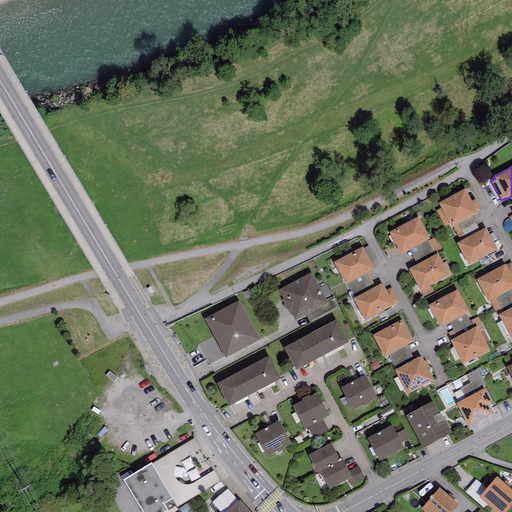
[(436,211),(444,227),(450,224),(452,228),(453,227),(472,217),(477,214),(476,213),(480,211),(475,201),(471,203),(465,191),(438,205),(440,209),(436,211)]
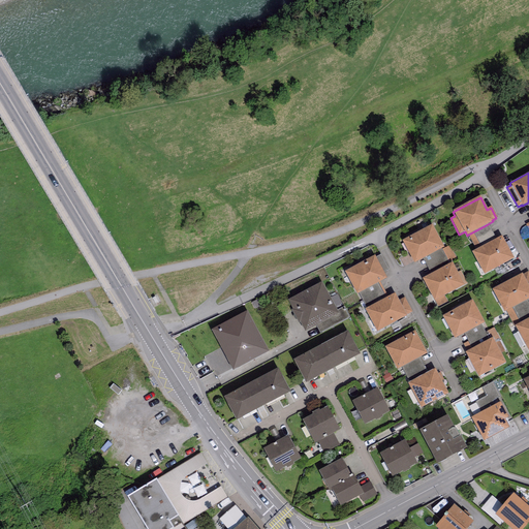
[(496,240),(488,224),(468,235),(476,250),(496,240)]
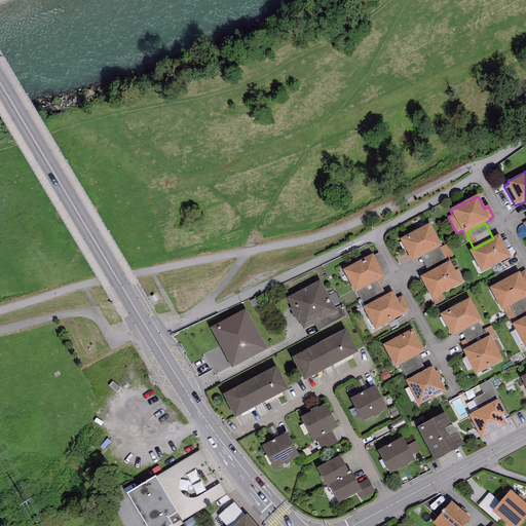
[(429,224),(400,240),(412,263),(442,247),(429,224)]
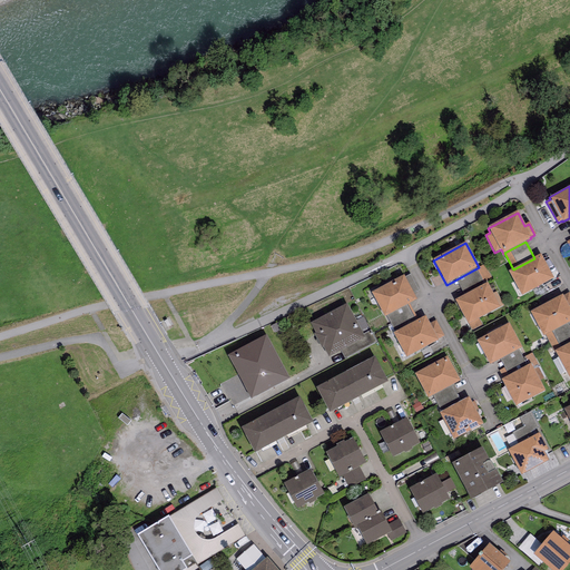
[(513,269),(509,273),(521,296),(553,279),(541,255),(534,258),(513,269)]
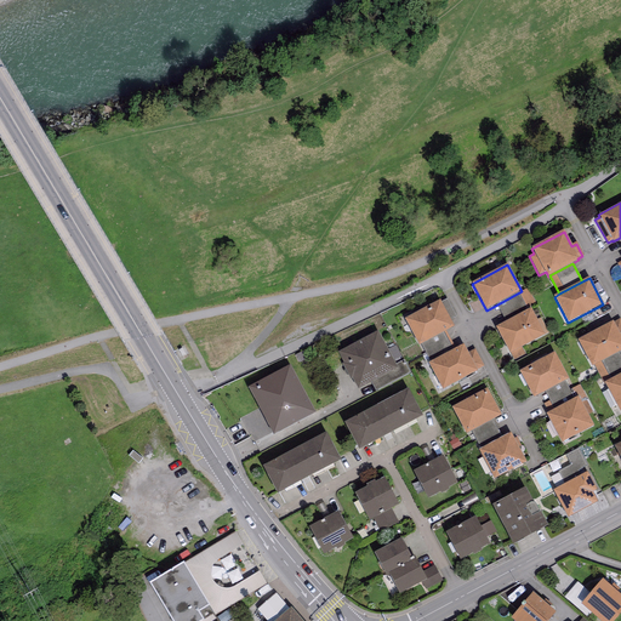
[(440,301),(405,320),(419,347),(422,345),(446,331),(454,328),(440,301)]
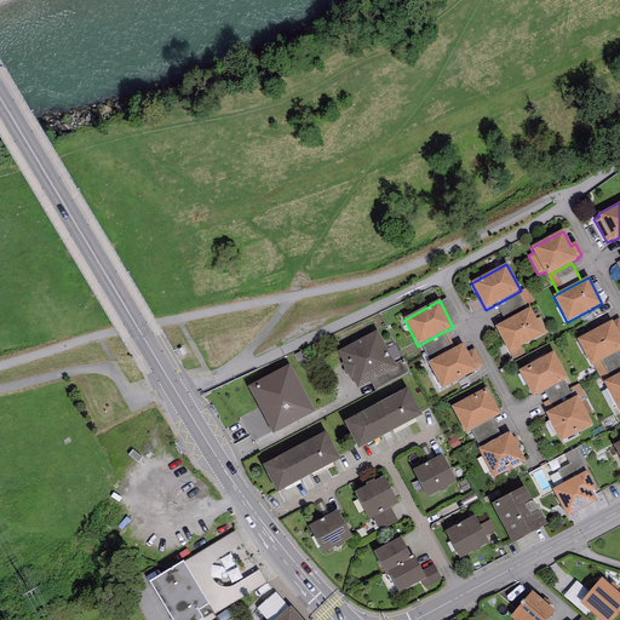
[(530,309),(495,327),(509,355),(510,354),(514,360),(524,354),(521,348),(544,336),(544,334),(547,333),(539,319),(535,320),(530,309)]
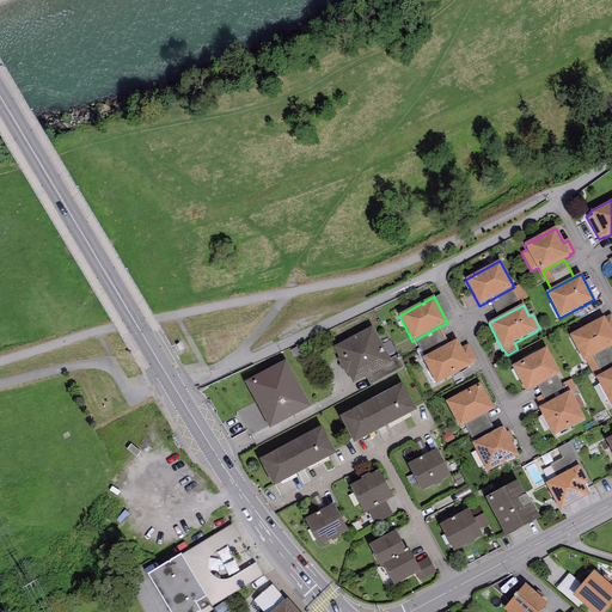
[(604,317),(569,336),(583,362),(586,361),(610,348),(611,347),(611,316),(611,314),(605,318),(604,317)]
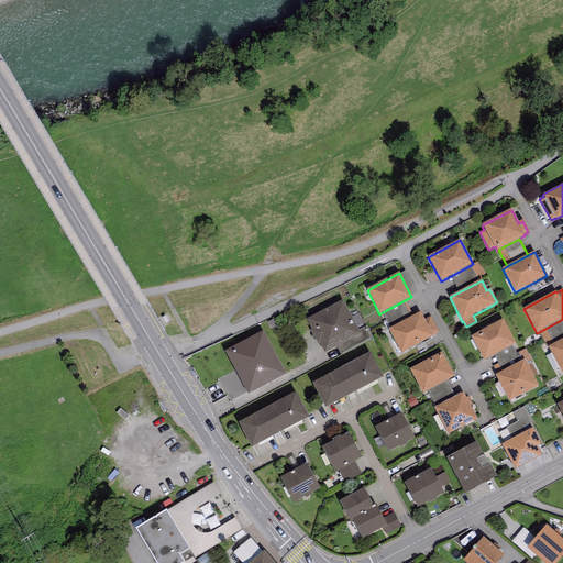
[(405,300),(383,312),(392,329),(414,317),(405,300)]
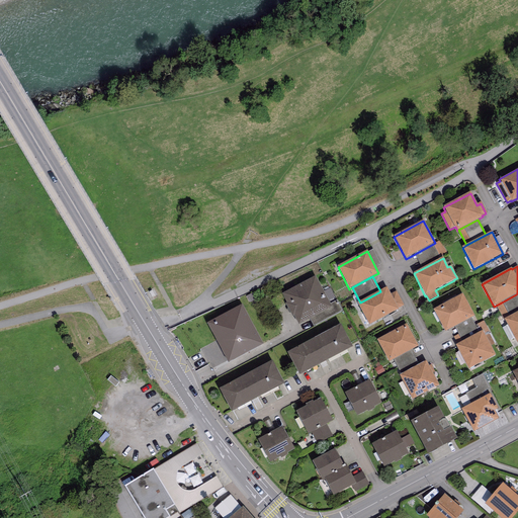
[(315,277),(282,294),(298,326),(332,308),(315,277)]
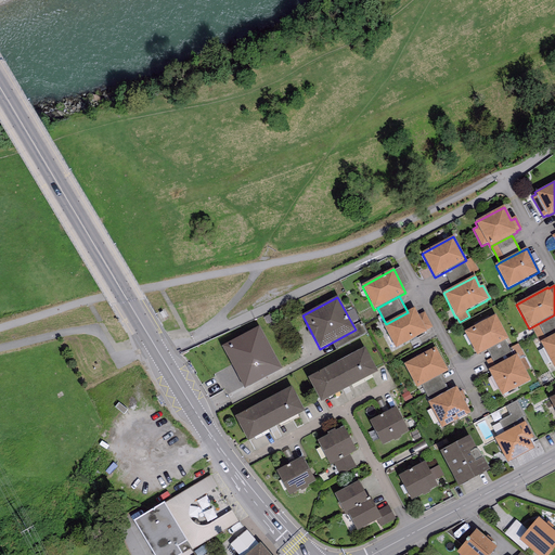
[(386,324),(383,325),(396,349),(427,333),(426,331),(433,327),(425,312),(418,315),(414,309),(408,312),(386,324)]
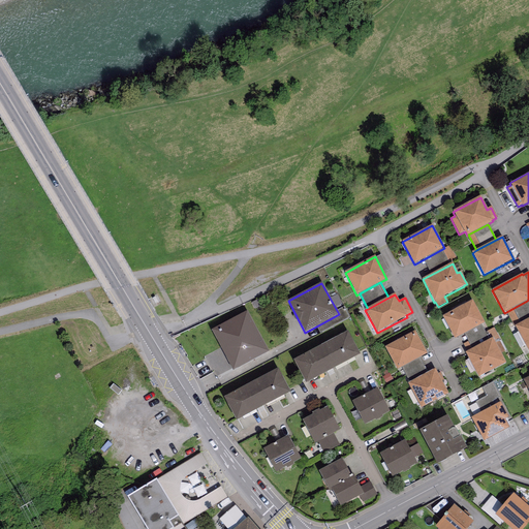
[(472,301),(442,317),(455,339),(465,334),(481,325),(485,323),(472,301)]
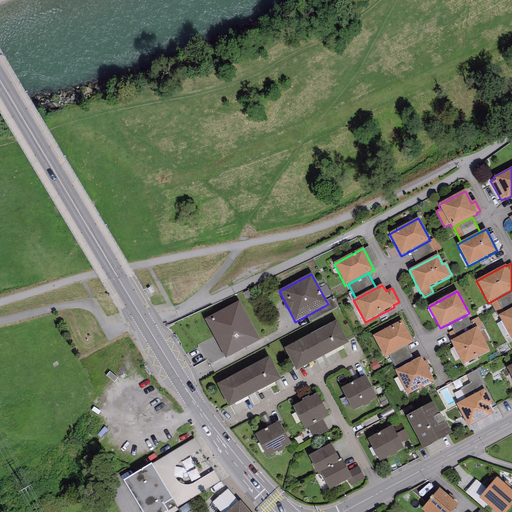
[(511,295),(510,291),(490,302),(498,316),(511,308),(511,295)]
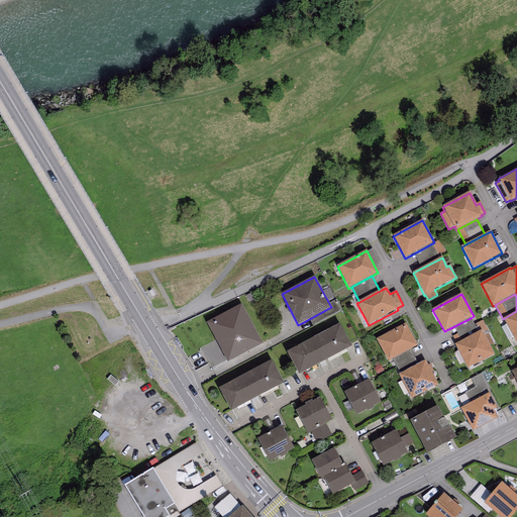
[(242,304),(206,323),(228,363),(263,344),(242,304)]
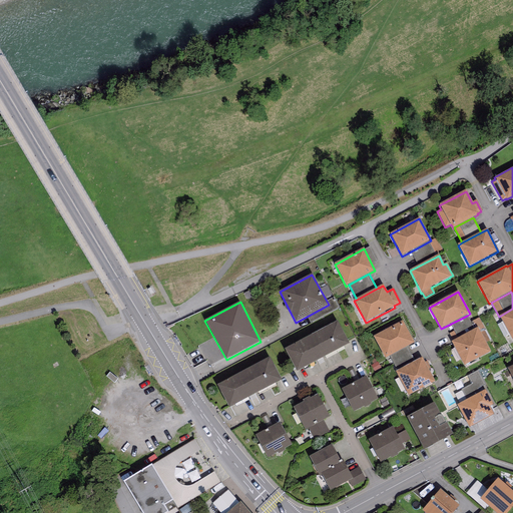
[(512,309),(499,317),(512,341),(512,340),(512,309)]
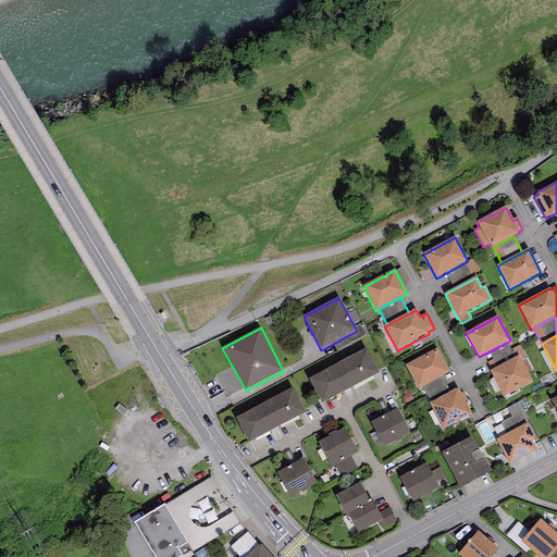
[(516,359),(507,343),(490,351),(493,360),(489,362),(493,371),(516,359)]
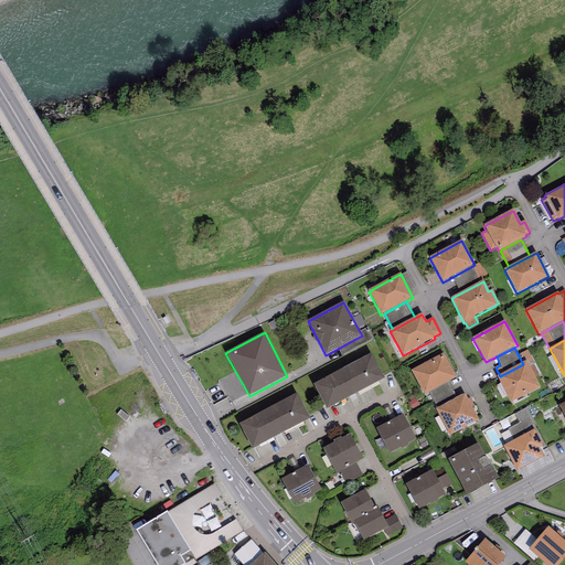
[(372,354),(313,385),(327,411),(385,380),(372,354)]
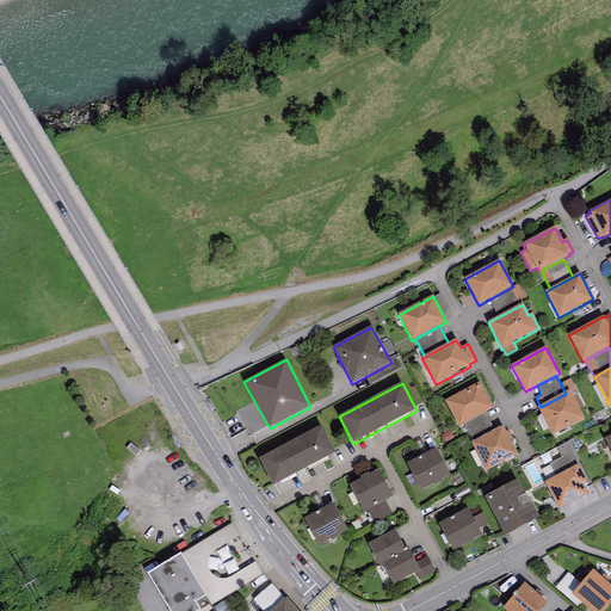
[(480,383),(445,402),(458,427),(464,425),(485,414),(493,409),(480,383)]
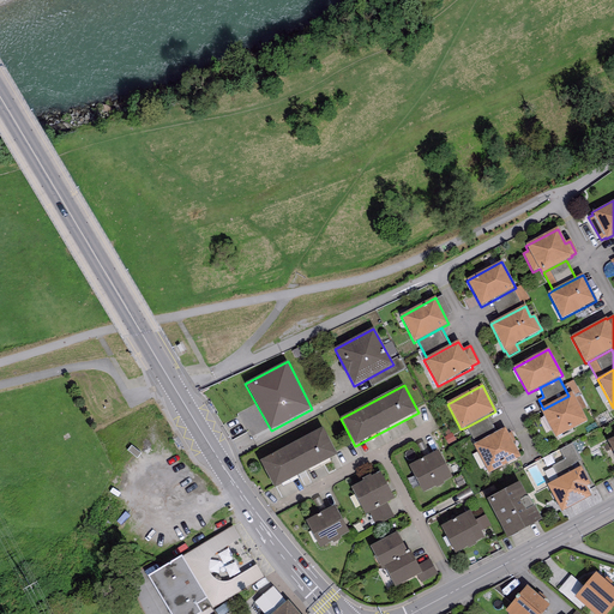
[(543,409),(540,410),(557,439),(588,422),(572,393),(569,396),(543,409)]
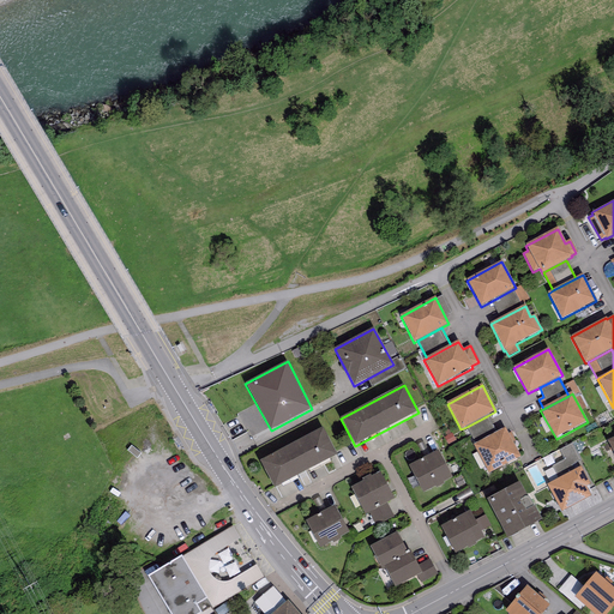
[(467,427),(475,445),(497,434),(487,416),(467,427)]
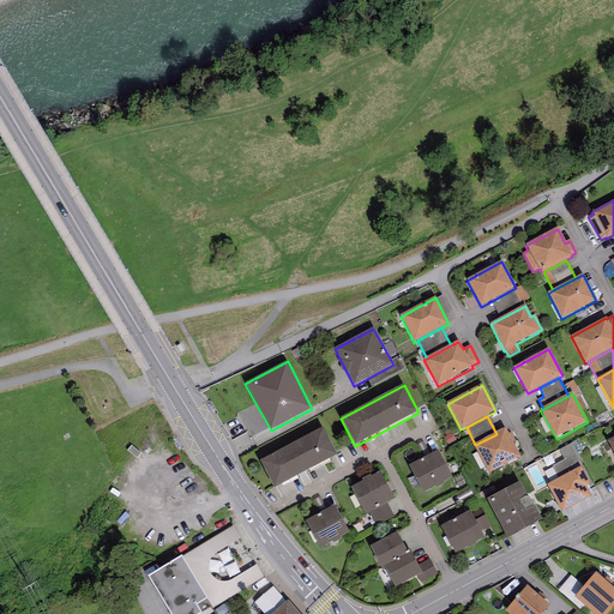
[(323,428),(260,462),(275,489),(337,456),(323,428)]
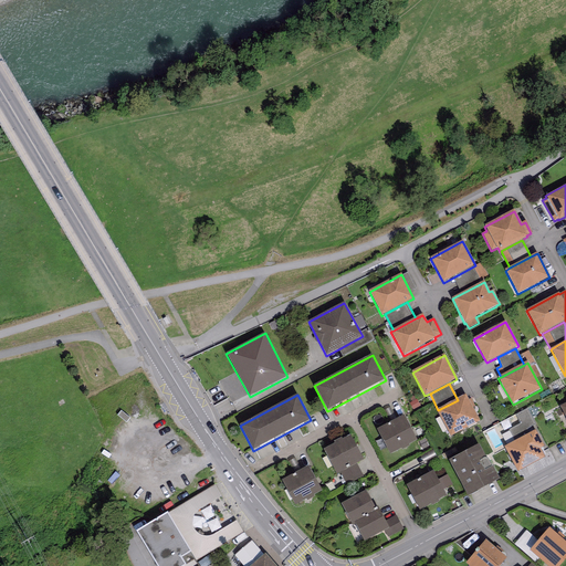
[(438,410),(437,411),(450,437),(479,421),(465,396),(458,400),(438,410)]
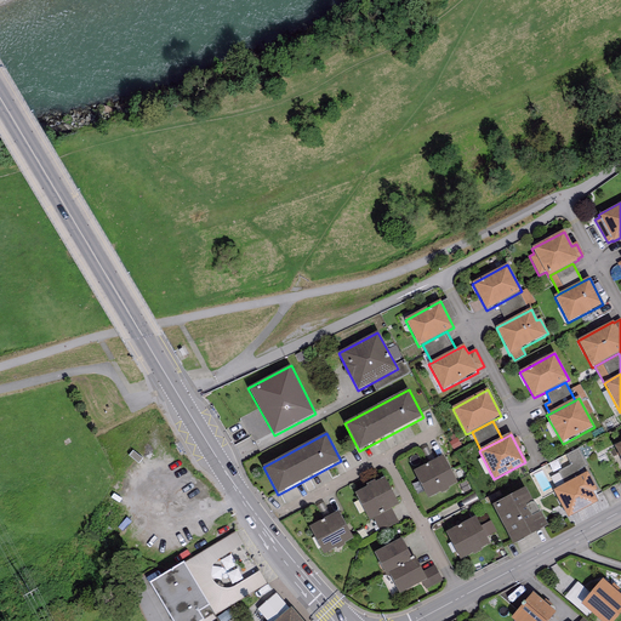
[(565,485),(587,473),(590,472),(577,449),(567,455),(571,466),(558,472),(565,485)]
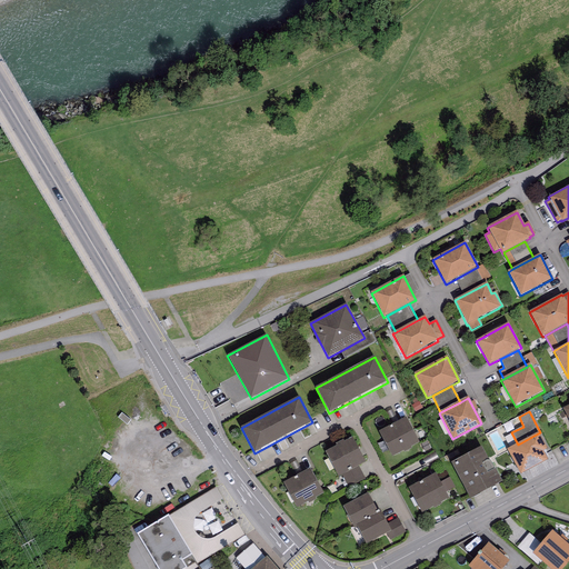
[(406,418),(379,432),(392,458),(420,443),(406,418)]
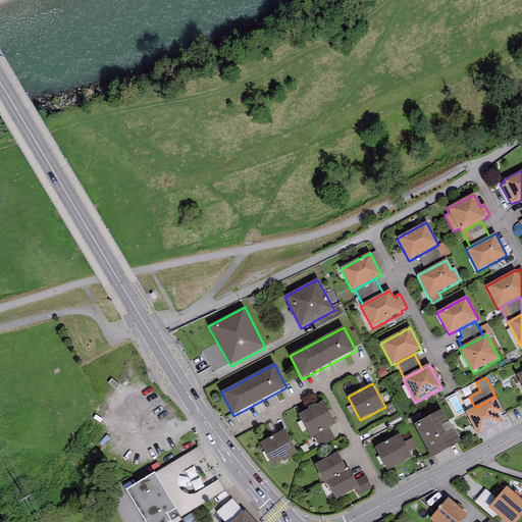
[(465,413),(477,436),(503,422),(499,415),(502,413),(493,398),(475,408),(465,413)]
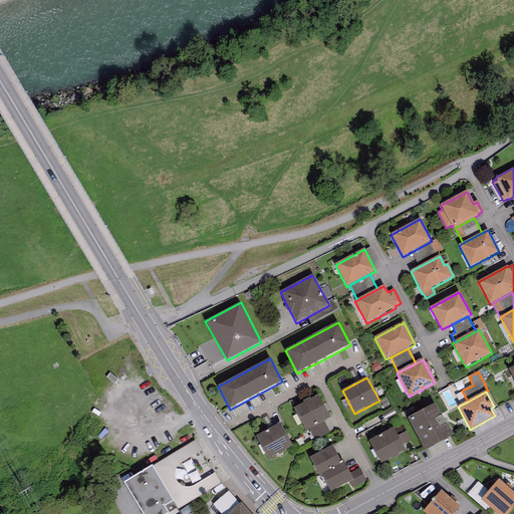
[(318,397),(293,409),(305,432),(309,430),(324,422),(330,419),(318,397)]
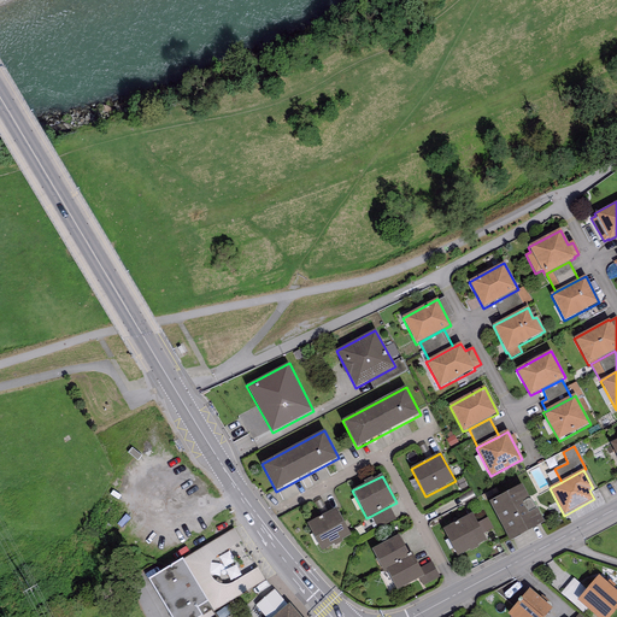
[(522,486),(489,503),(510,542),(545,524),(522,486)]
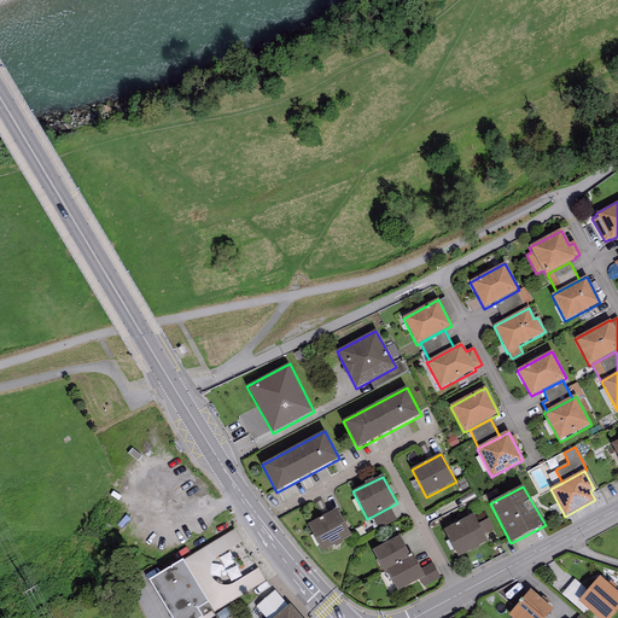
[(396,520),(390,507),(372,517),(379,530),(396,520)]
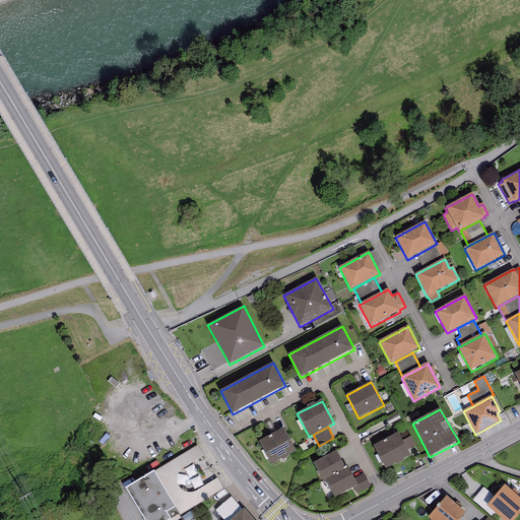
[(283,430),(259,443),(270,464),(295,452),(283,430)]
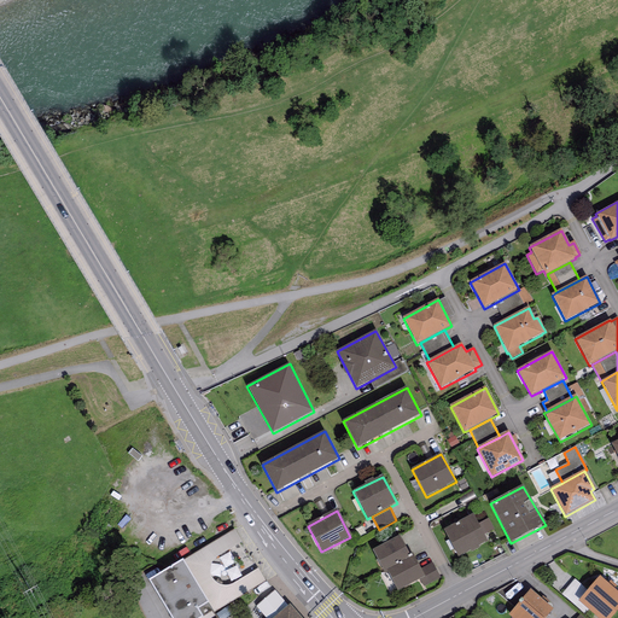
[(473,516),(444,531),(459,558),(488,542),(473,516)]
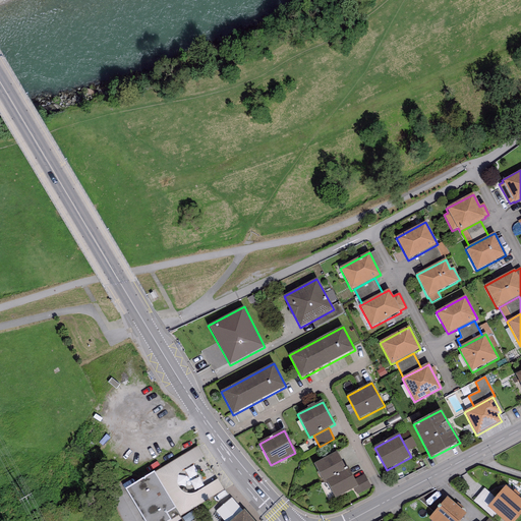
[(197,447),(125,489),(143,520),(171,520),(224,490),(197,447)]
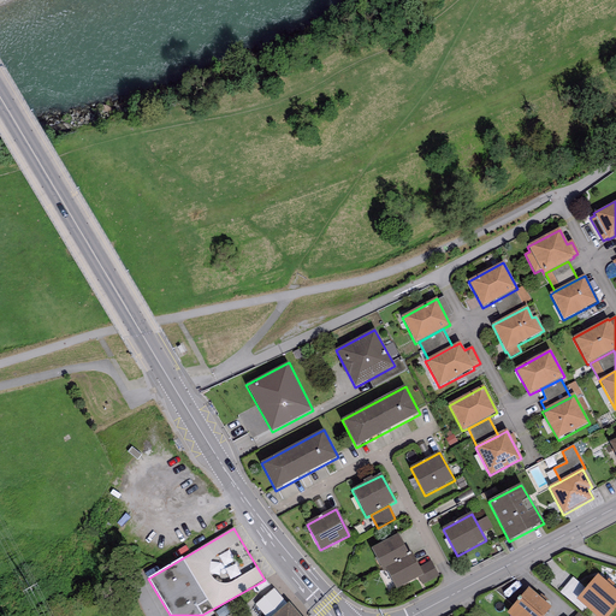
[(398,534),(372,550),(384,573),(386,572),(385,569),(409,556),(408,554),(398,534)]
